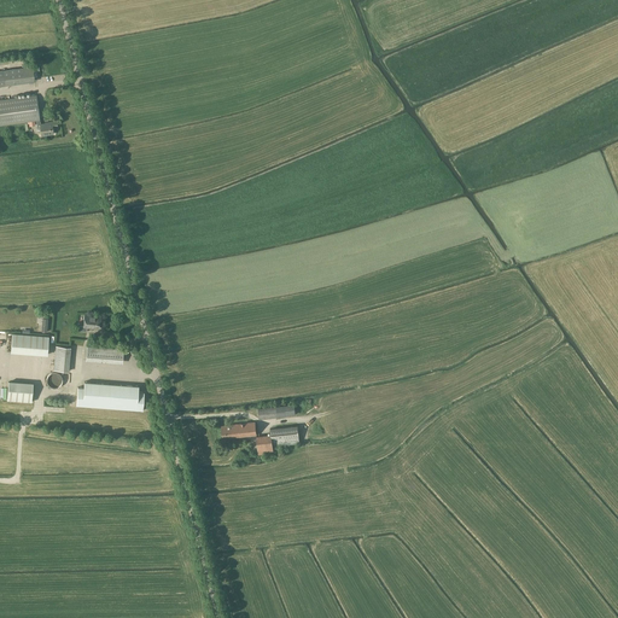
[(23,83),(35,82),(33,66),(21,69),(23,83)]
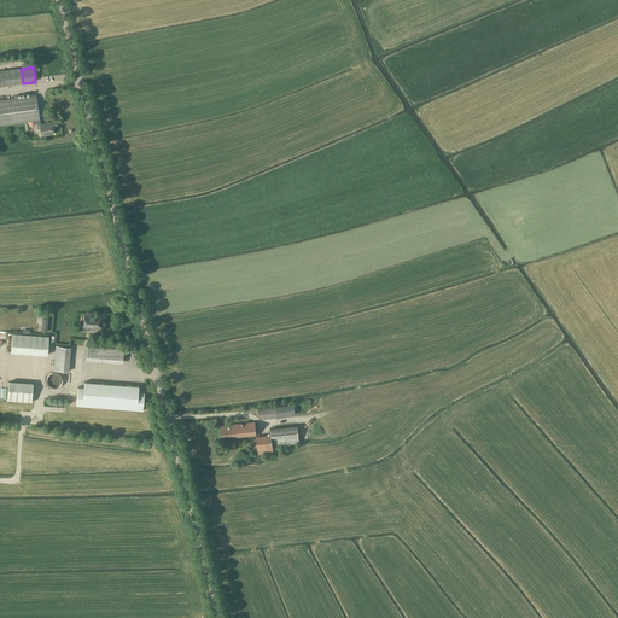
[(11,70),(0,71),(0,86),(12,85),(11,70)]
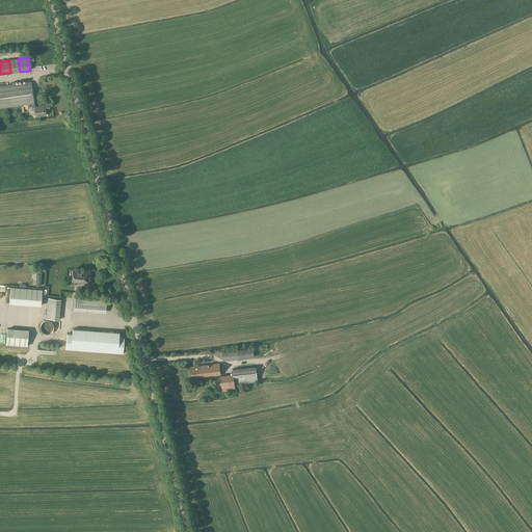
[(31,82),(0,86),(0,107),(31,104),(31,110),(34,110),(35,117),(46,115),(45,110),(50,109),(49,104),(44,105),(44,106),(34,107),(34,103),(31,82)]
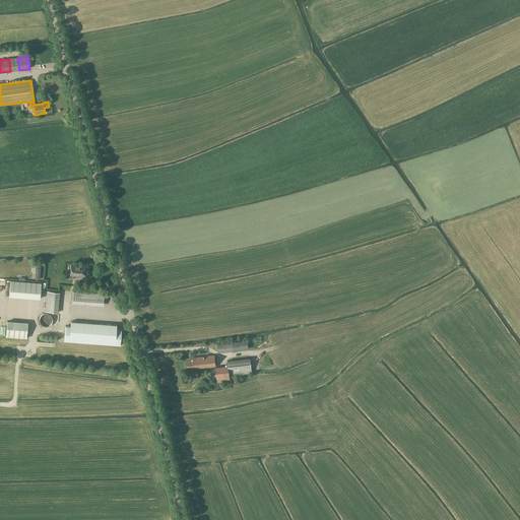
[(73,276),(83,277),(84,267),(71,265),(70,274),(66,274),(66,278),(73,279),(73,276)]
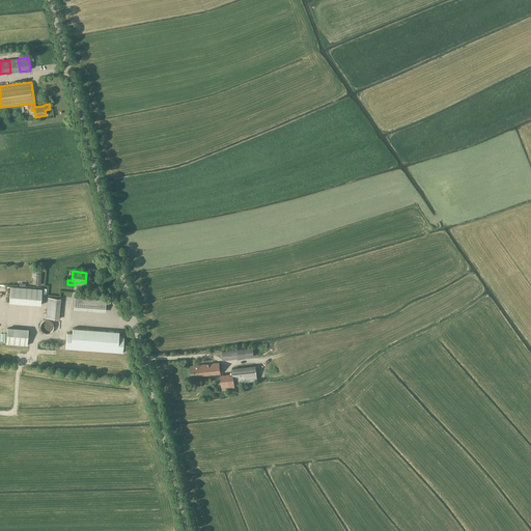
[(40,305),(42,289),(10,287),(9,303),(40,305)]
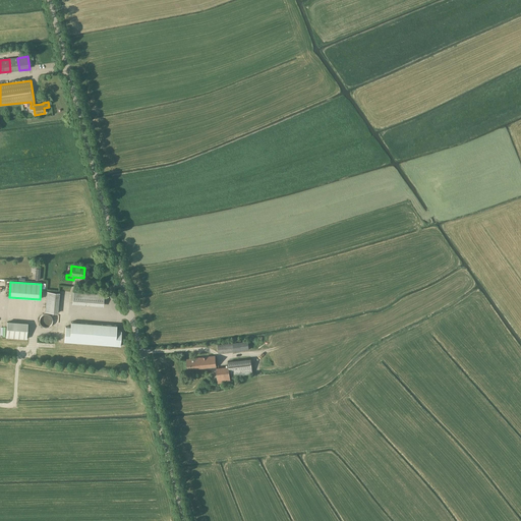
[(57,313),(58,293),(47,292),(45,312),(57,313)]
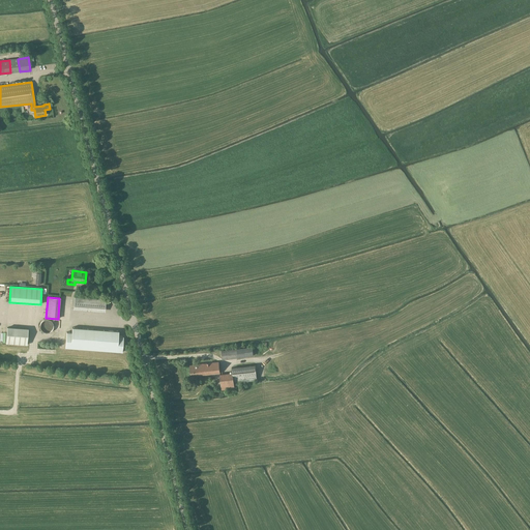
[(105,311),(106,300),(75,298),(74,307),(105,311)]
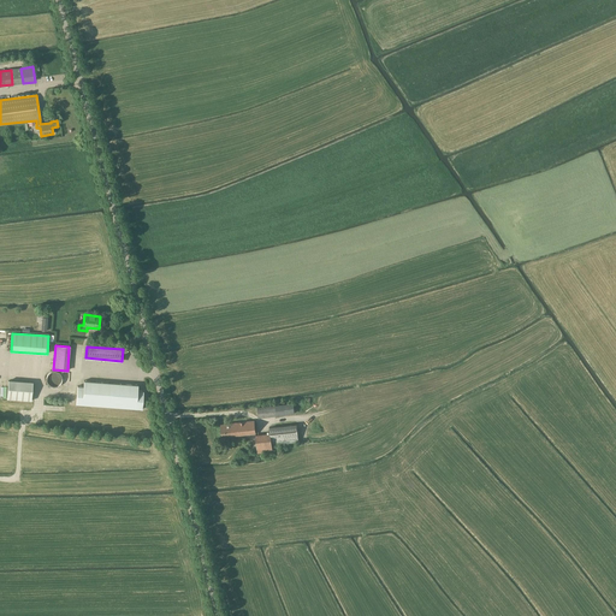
[(48,374),(47,375),(47,377),(46,377),(46,378),(46,379),(46,380),(46,381),(47,383),(47,384),(48,384),(48,385),(49,385),(49,386),(51,386),(52,386),(53,388),(54,388),(55,388),(57,386),(58,386),(59,385),(60,384),(60,383),(61,383),(61,381),(61,380),(61,379),(61,378),(61,377),(60,375),(60,374),(59,374),(59,373),(58,373),(57,372),(55,372),(54,372),(53,372),(52,372),(51,372),(49,373),(48,374)]
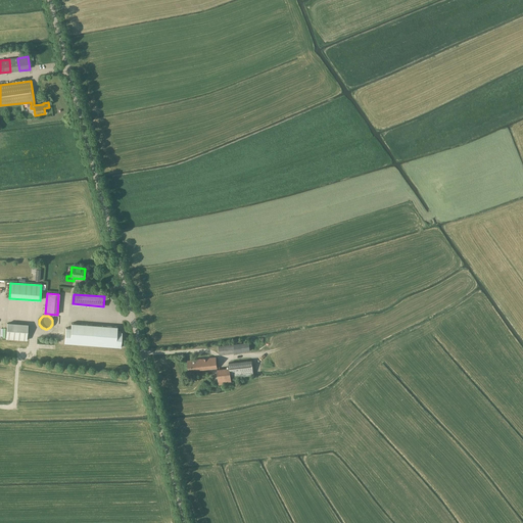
[(70,328),(65,328),(64,343),(121,347),(122,332),(116,332),(117,327),(70,323),(70,328)]
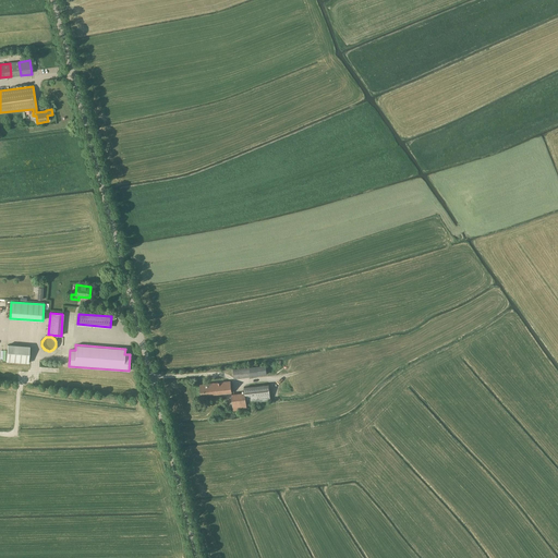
[(7,362),(9,362),(28,363),(29,347),(8,346),(7,362)]
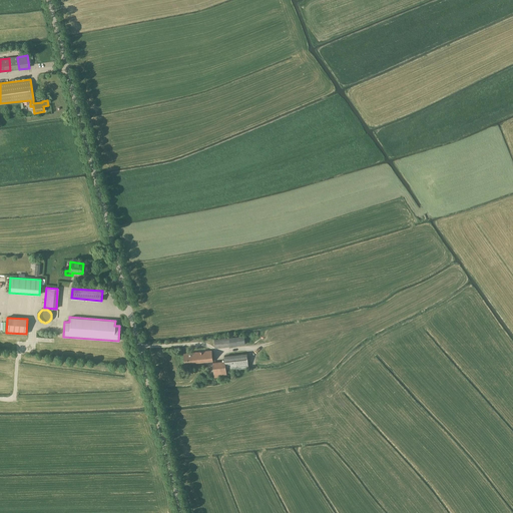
[(244,337),(214,340),(215,348),(245,345),(244,337)]
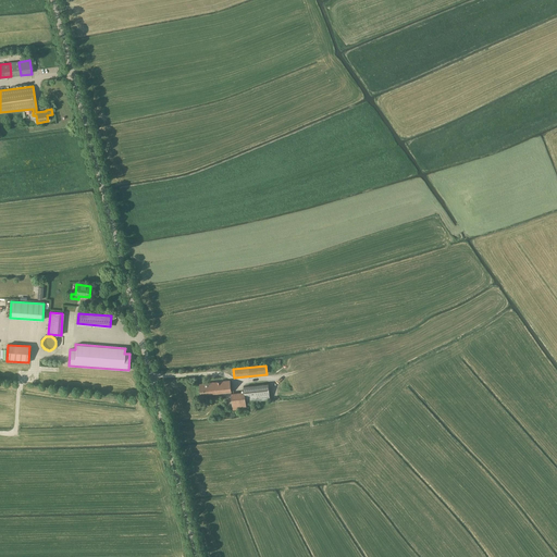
[(230,381),(199,384),(201,395),(231,392),(230,381)]
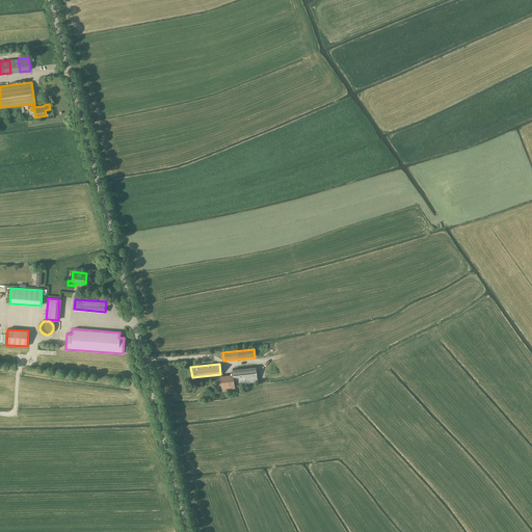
[(221,376),(222,391),(240,389),(242,382),(258,380),(257,366),(233,369),(234,375),(221,376)]
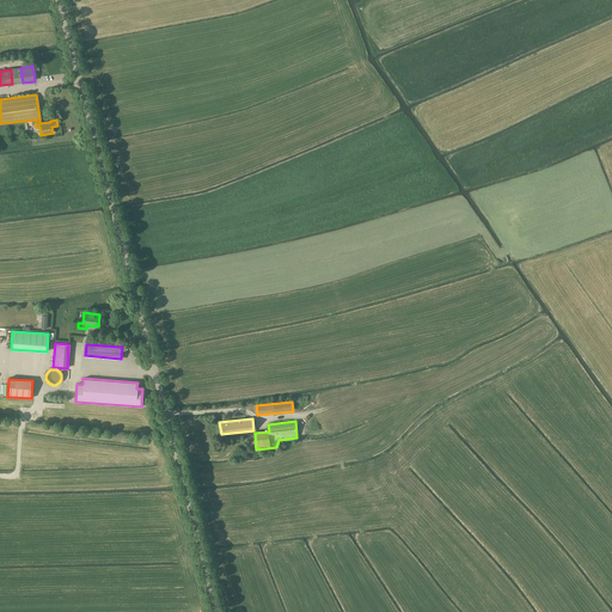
All buildings are outlined.
